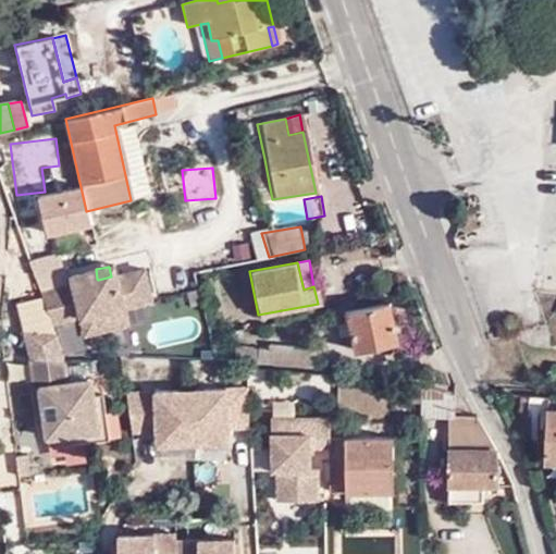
[(70,286),(37,294),(48,324),(76,318),(81,334),(108,328),(108,327),(106,311),(115,309),(119,309),(144,303),(147,300),(140,270),(111,277),(98,280),(97,279),(96,269),(68,275),(70,286)]
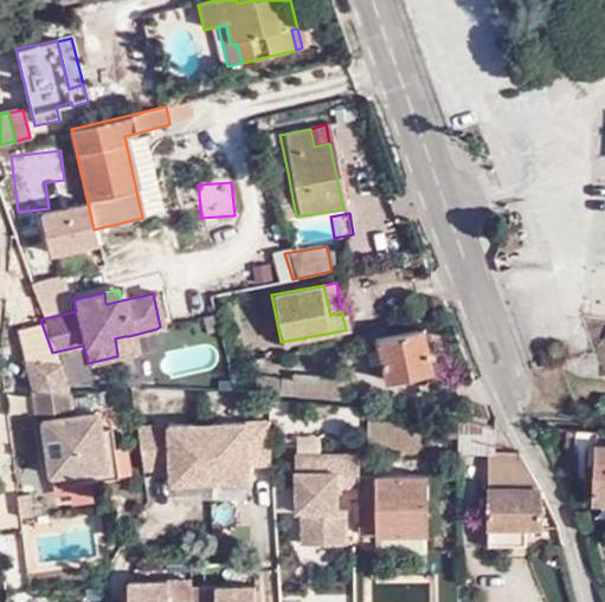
[(217,334),(213,317),(200,321),(205,336),(217,334)]
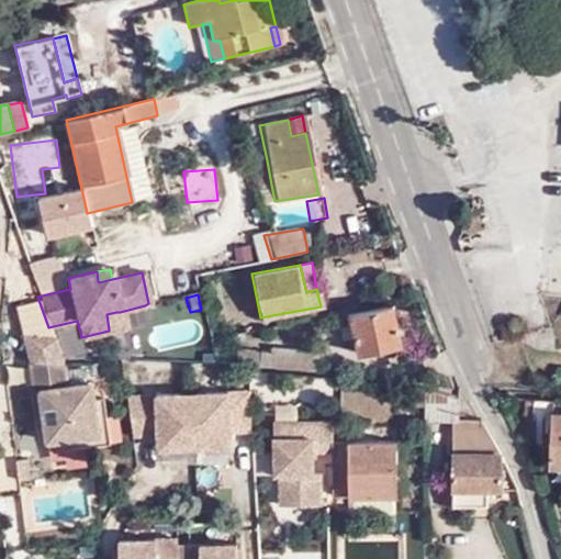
[(399,345),(392,306),(347,314),(354,353),(399,345)]
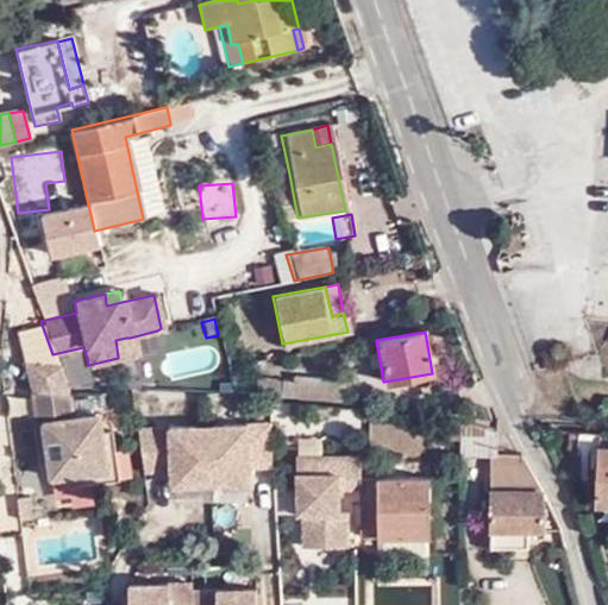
[(133,354),(130,338),(126,338),(116,340),(118,357),(118,358),(133,354)]
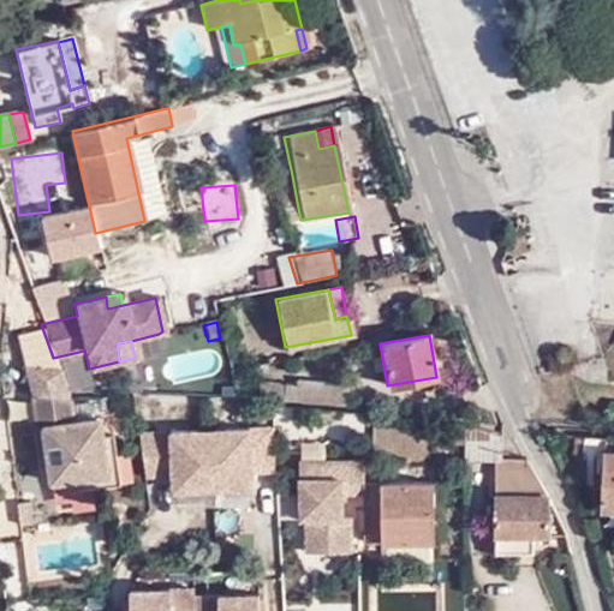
[(54,387),(55,365),(10,361),(9,382),(54,387)]
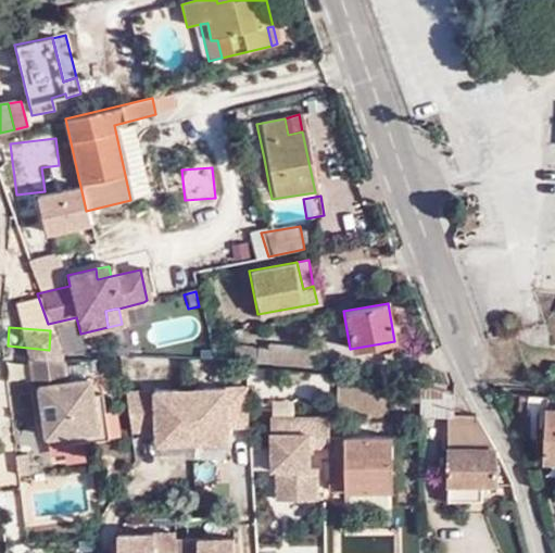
[(236,348),(235,363),(249,364),(314,367),(314,347),(268,344),(268,350),(236,348)]
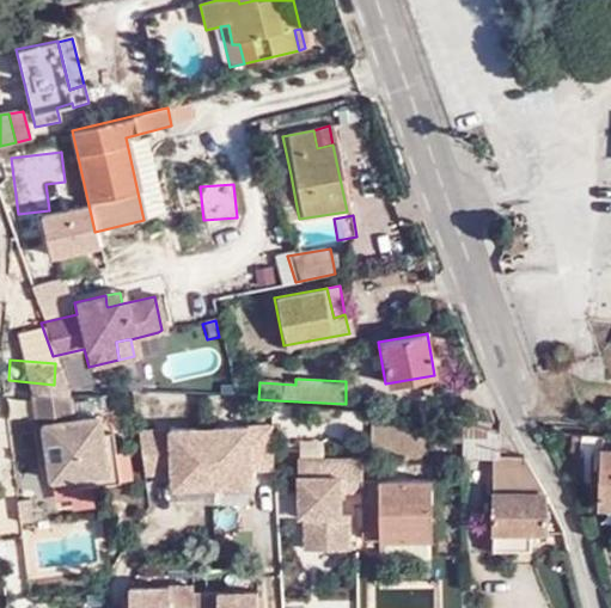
[(109,486),(121,485),(116,434),(105,435),(103,418),(78,421),(75,397),(35,394),(42,462),(50,461),(52,480),(108,474),(109,486)]
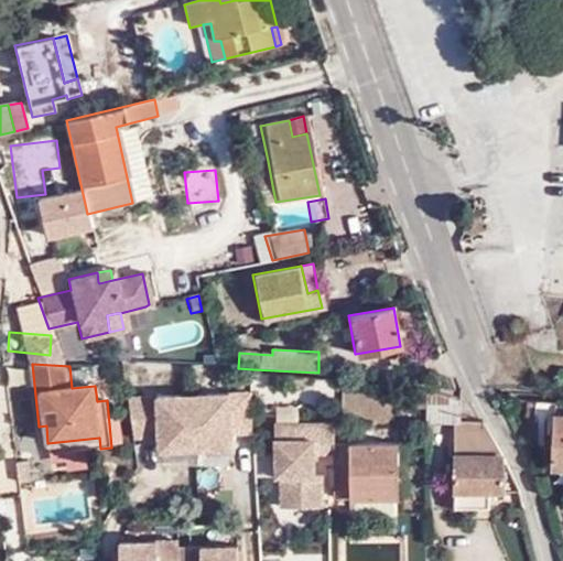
[(237,441),(235,384),(130,390),(132,446),(237,441)]
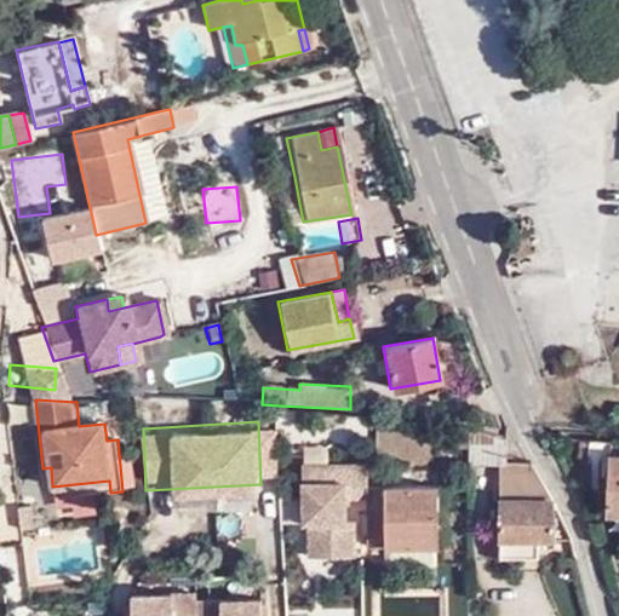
[(469,455),(469,430),(446,429),(446,445),(462,447),(462,455),(469,455)]
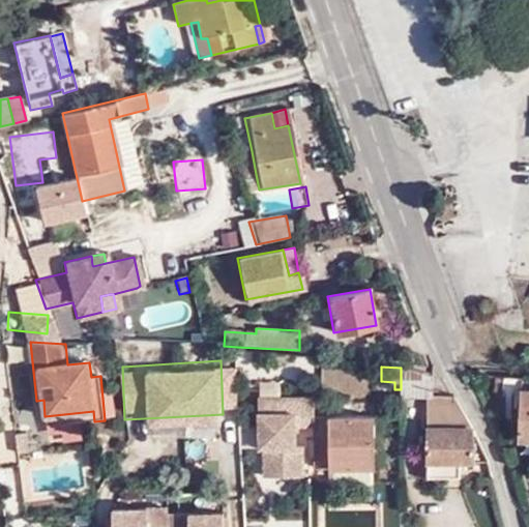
[(430,375),(401,367),(401,368),(401,389),(400,396),(428,396),(428,446),(418,445),(417,475),(457,476),(459,462),(473,461),(473,436),(451,396),(432,396),(432,379),(430,375)]
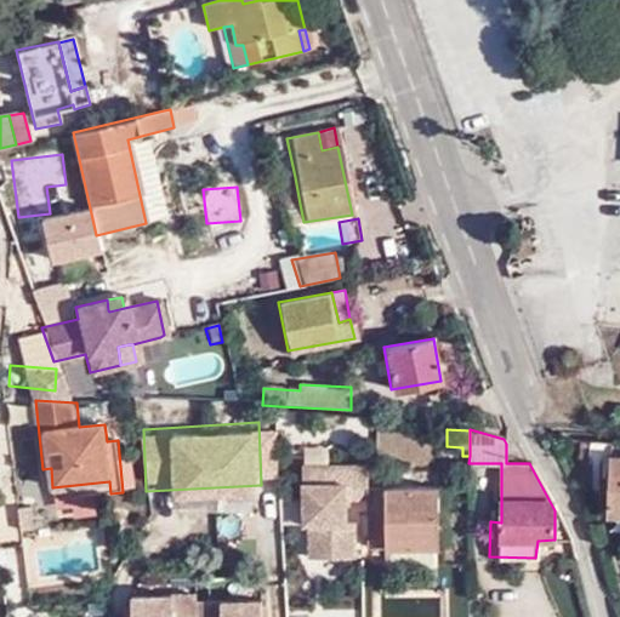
[(619,445),(576,441),(576,444),(576,457),(586,457),(586,462),(608,463),(606,514),(619,514),(619,445)]
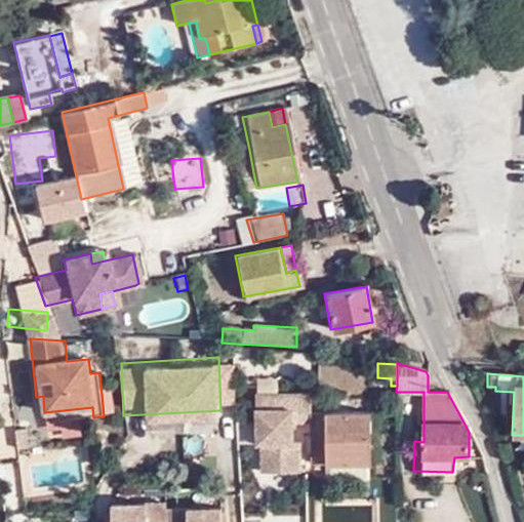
[(311,396),(255,397),(255,445),(260,445),(260,475),(299,475),(299,445),(292,445),(292,424),(312,424),(312,467),(325,467),(370,467),(370,412),(312,413),(311,396)]
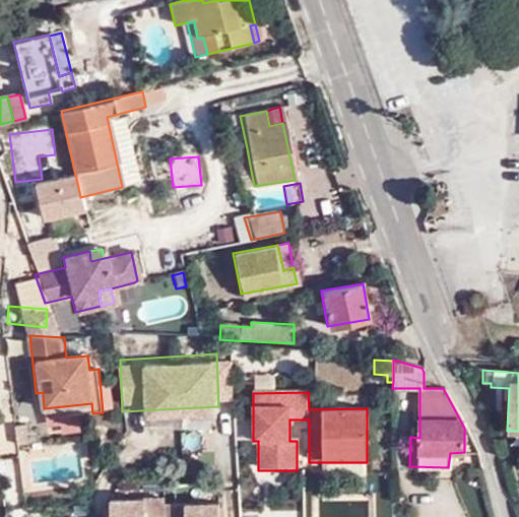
[(12,426),(14,444),(26,442),(24,425),(12,426)]
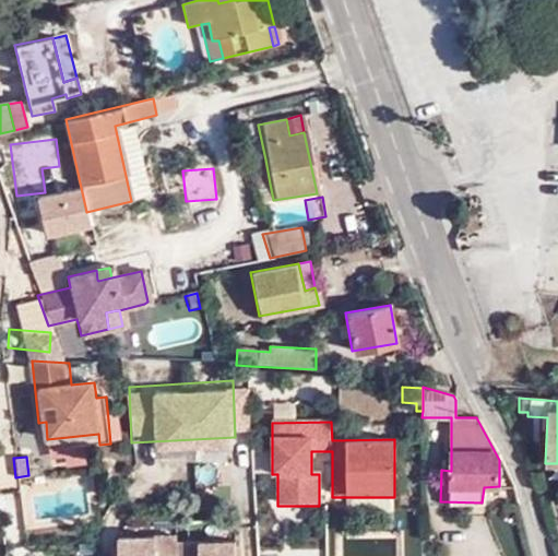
[(394,513),(394,497),(346,497),(346,515),(394,513)]
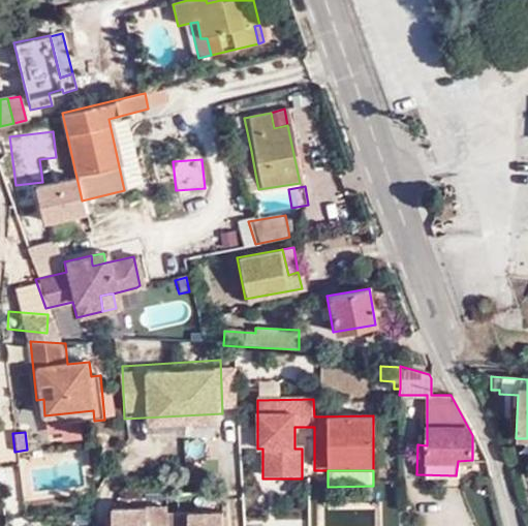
[(112,499),(112,525),(150,525),(150,498),(112,499)]
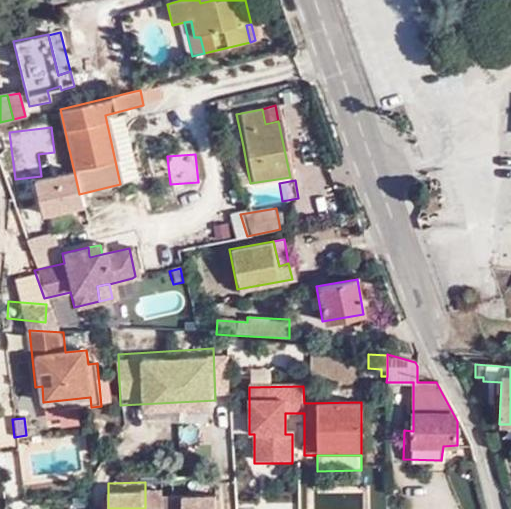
[(219,508),(219,486),(161,487),(161,508),(219,508)]
